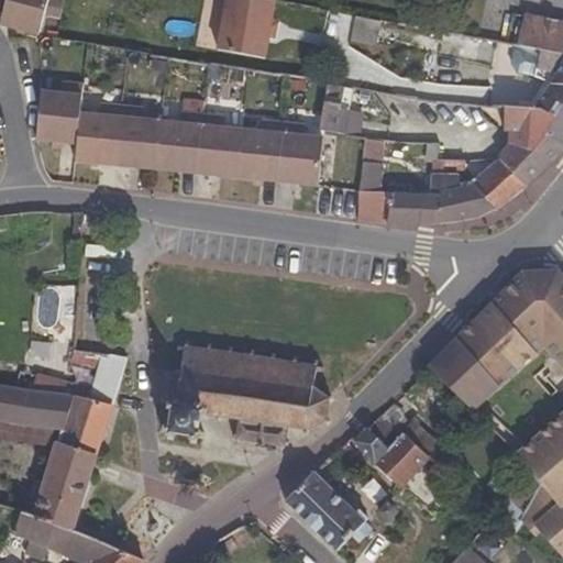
[(9,0),(3,24),(42,36),(51,0),(9,0)]
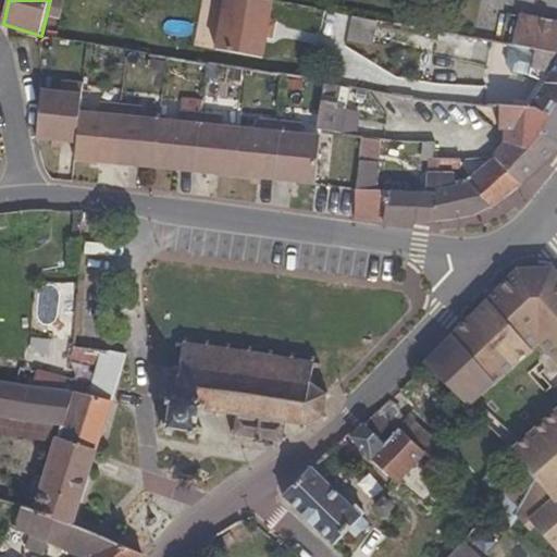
[(225,0),(221,51),(274,57),(279,0),(225,0)]
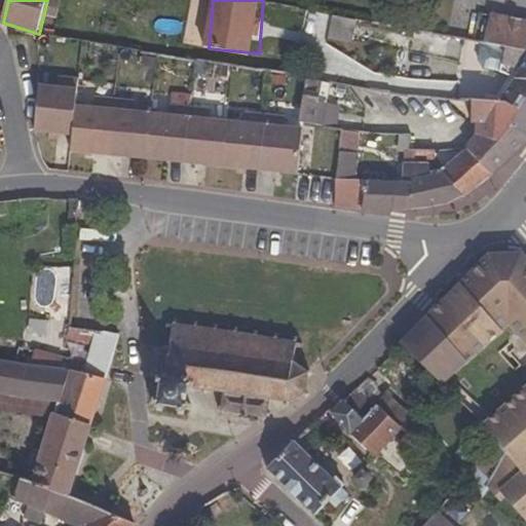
[(329,40),(353,44),(359,20),(333,15),(329,40)]
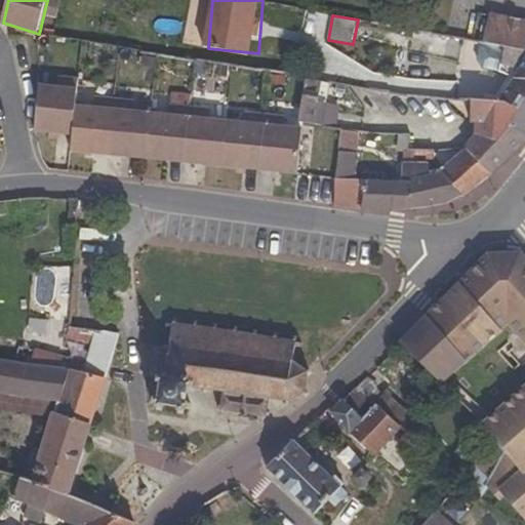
[(524,23),(491,16),(485,44),(524,51),(524,23)]
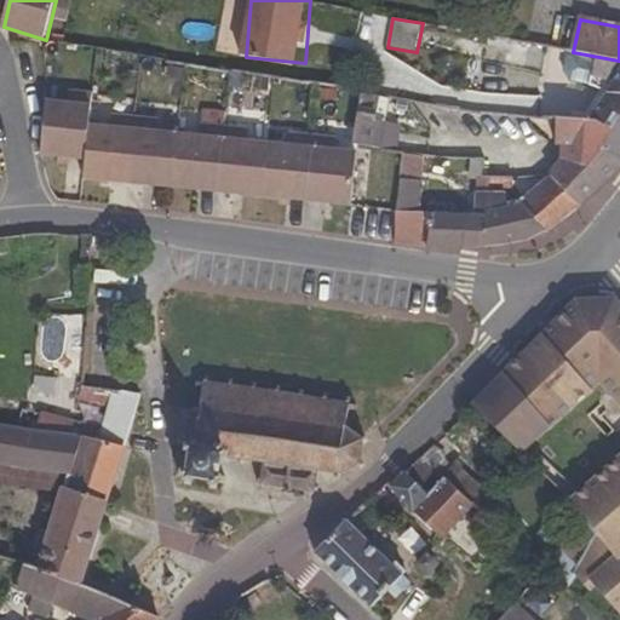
[(564,51),(563,69),(570,84),(578,84),(585,85),(592,87),(598,90),(604,93),(585,121),(596,121),(606,127),(614,114),(619,118),(619,61),(573,52),(564,51)]
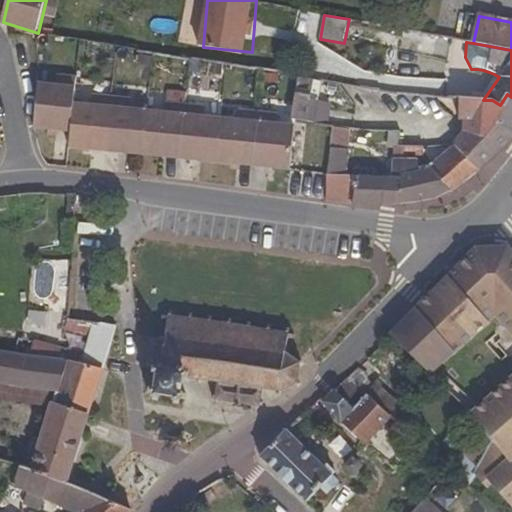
[(74,104),(77,78),(59,76),(58,86),(39,84),(34,128),(70,132),(74,104)]
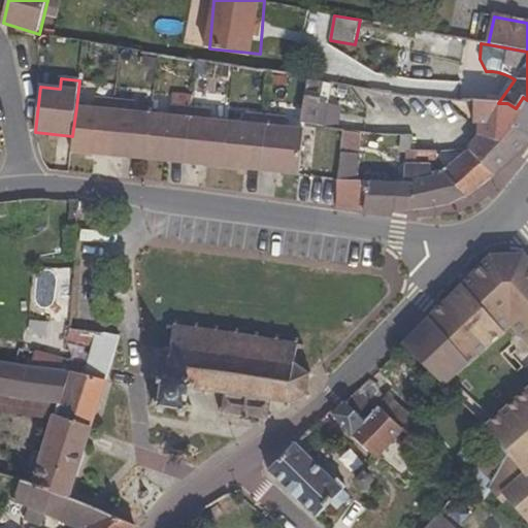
[(329,104),(321,103),(323,81),(307,79),(302,124),(328,128),(337,130),(341,106),(329,104)]
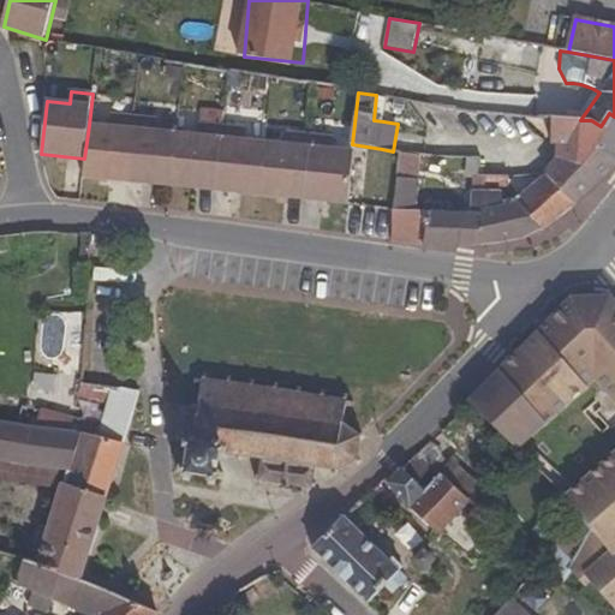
[(383,121),(388,97),(376,95),(374,120),(383,121)]
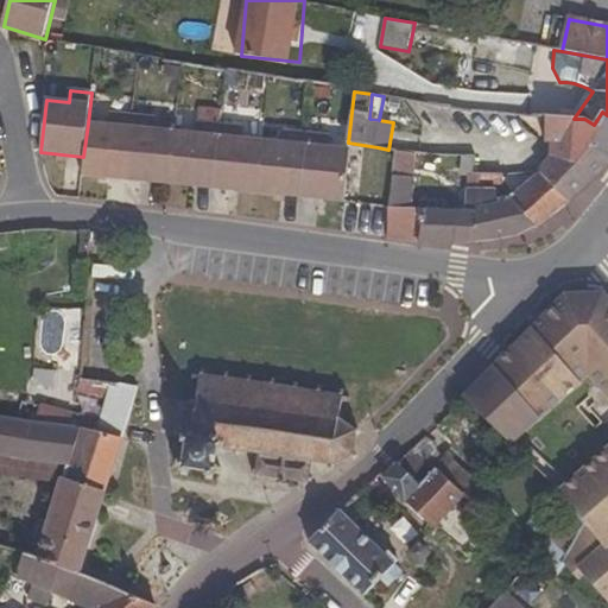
[(574,119),(546,116),(545,144),(550,145),(549,157),(538,171),(570,202),(607,172),(607,115),(602,112),(594,125),(584,119),(574,119)]
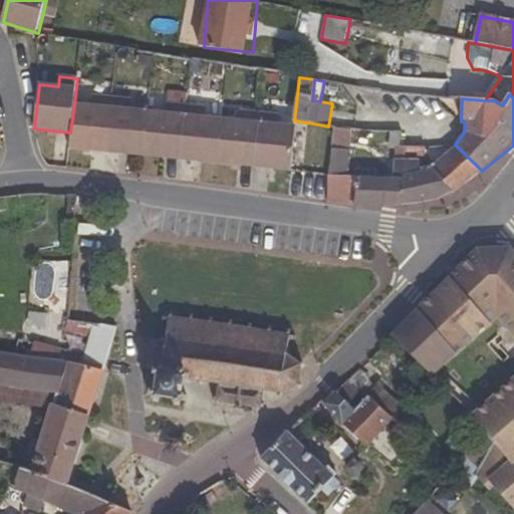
[(106,152),(112,98),(94,96),(93,106),(74,104),(70,133),(69,149),(106,152)]
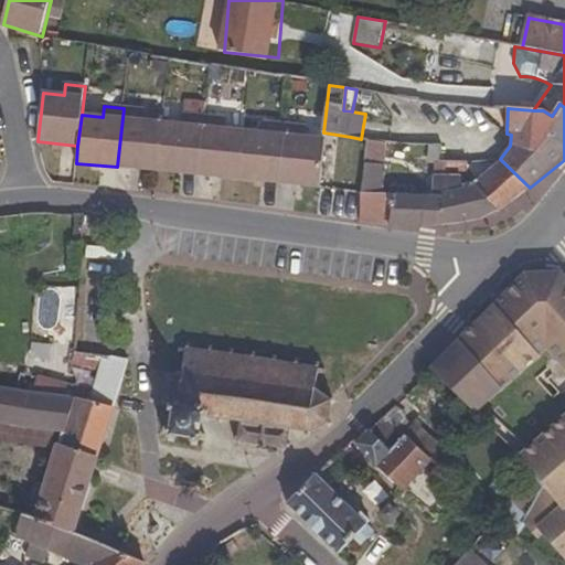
[(163,124),(142,121),(144,109),(124,108),(117,167),(158,171),(163,124)]
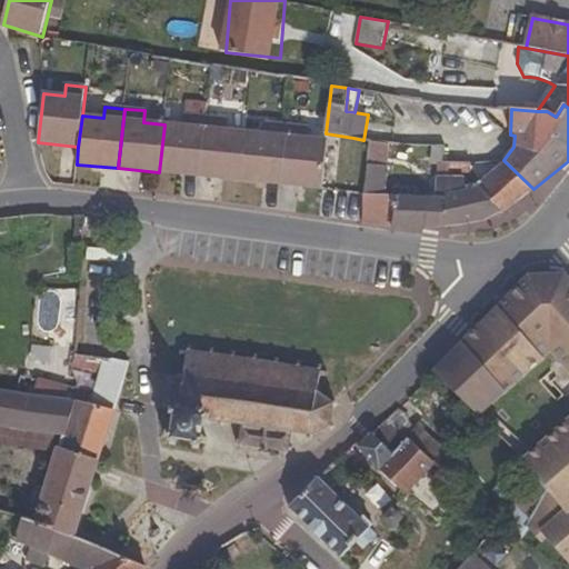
[(206,117),(186,115),(185,126),(165,125),(159,172),(199,177),(206,117)]
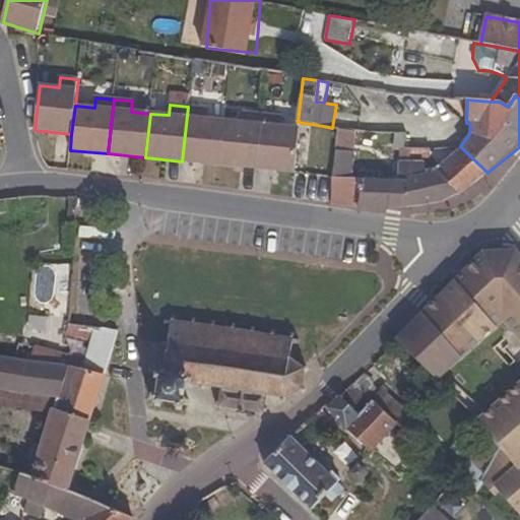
[(182,161),(220,166),(224,121),(205,119),(206,109),(188,107),(182,161)]
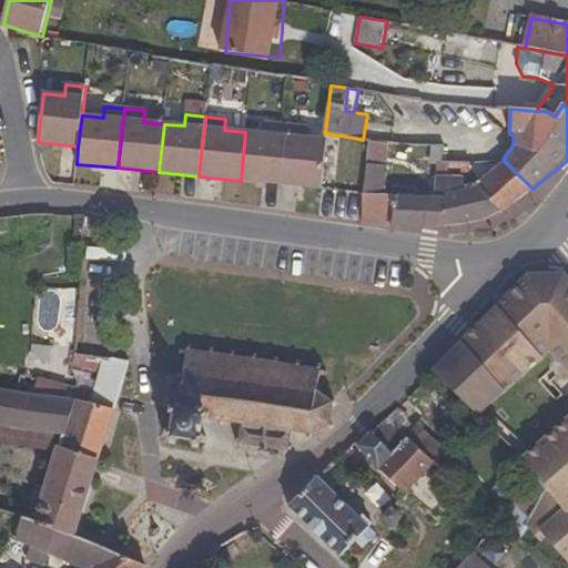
[(266,134),(245,132),(241,181),(282,185),(287,125),(267,123),(266,134)]
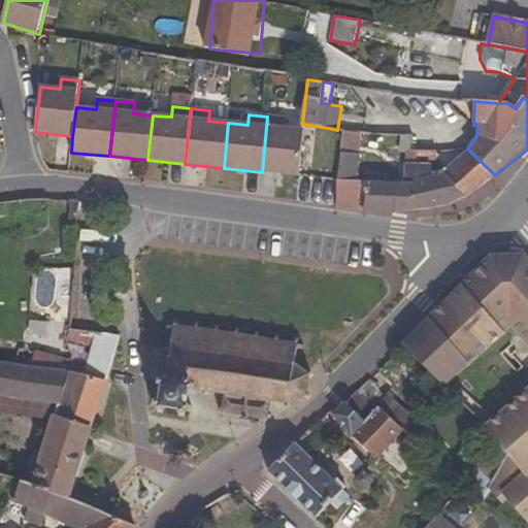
[(304,131),(285,129),(286,119),(267,117),(262,172),(299,175),(304,131)]
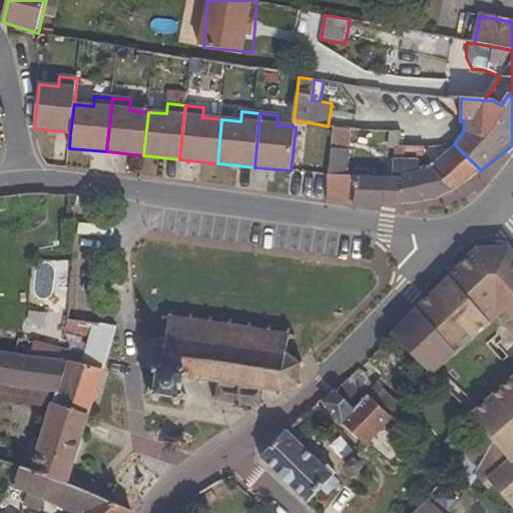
[(328,174),(348,175),(351,129),(333,126),(328,174)]
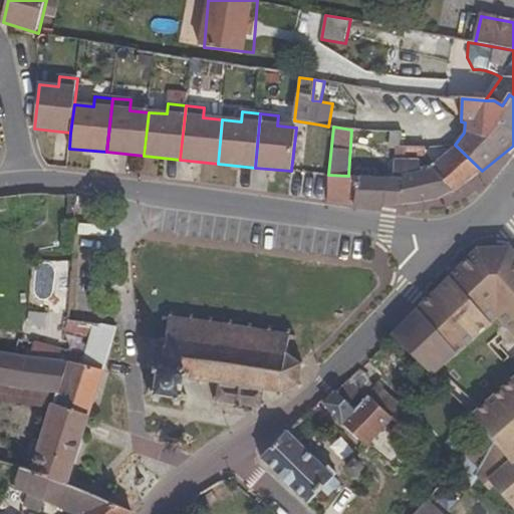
[(455,145),(453,147),(435,165),(420,172),(419,161),(406,160),(406,146),(401,146),(401,133),(391,133),(389,150),(394,150),(393,178),(403,178),(402,206),(438,200),(447,198),(453,195),(459,191),(482,171),(455,145)]
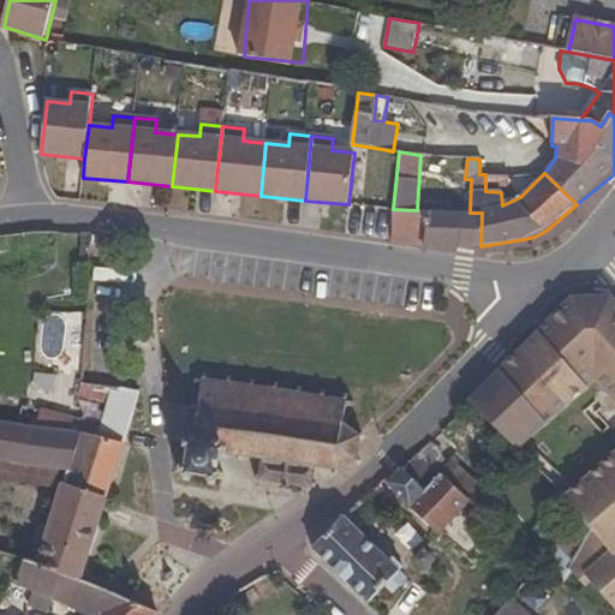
[(417,210),(393,209),(390,242),(448,249),(459,249),(470,249),(481,246),(482,213),(470,213),(417,210)]
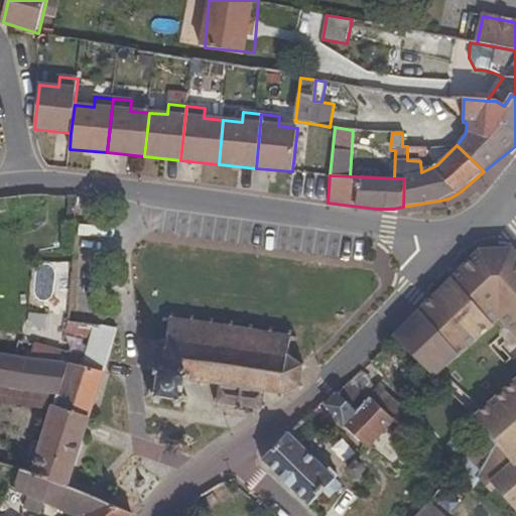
[(470,255),(443,280),(472,310),(486,329),(502,349),(515,337),(515,244),(486,244),(470,255)]
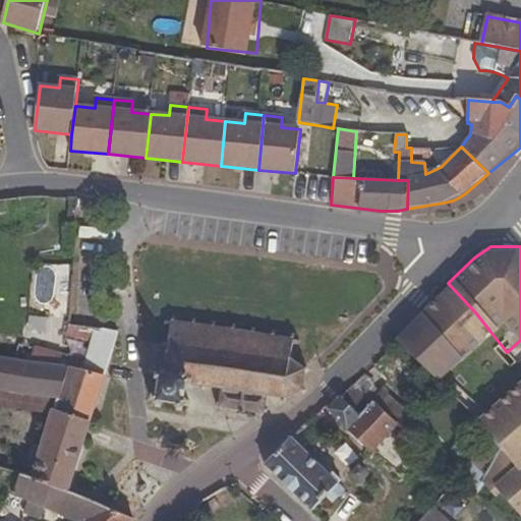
[(71,321),(73,282),(65,281),(62,320),(71,321)]
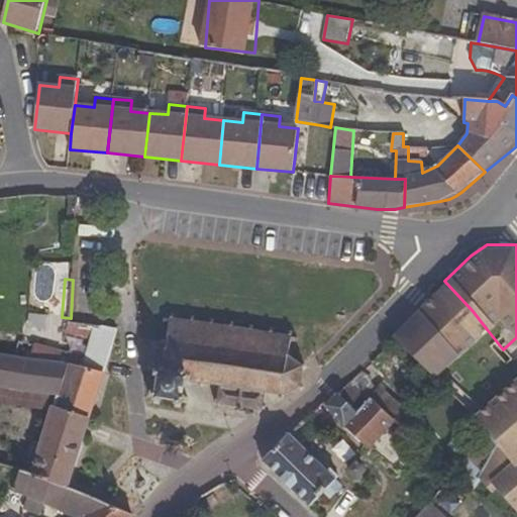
[(453,324),(472,343),(487,329),(473,311),(444,281),(427,296),(453,324)]
